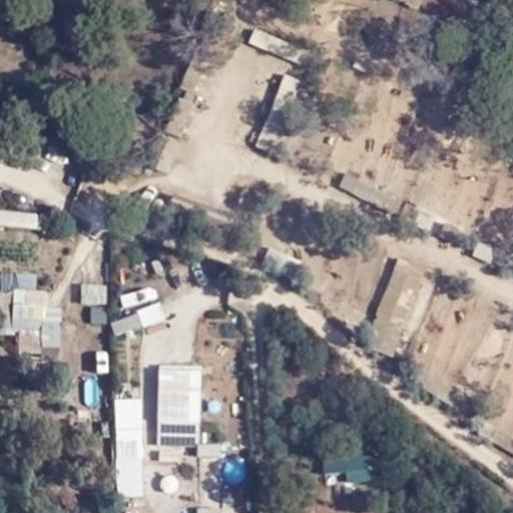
[(271,36),(267,48),(302,61),(306,49),(271,36)]
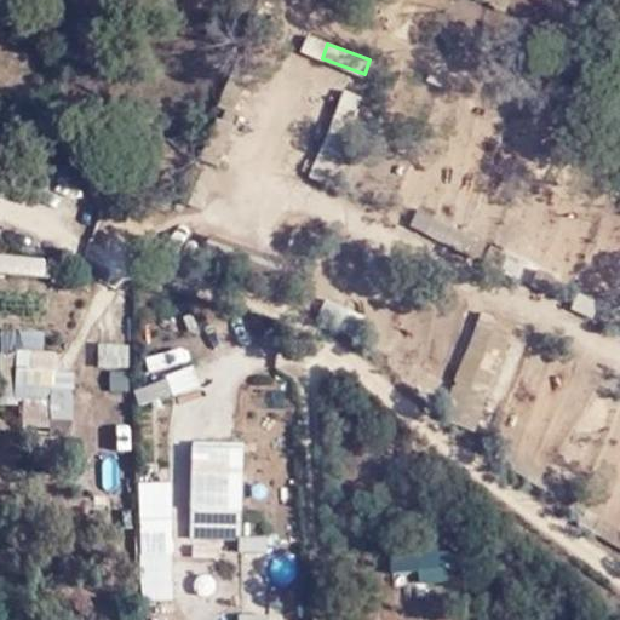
[(345,159),(357,164),(382,108),(344,92),(308,178),(332,189),(345,159)]
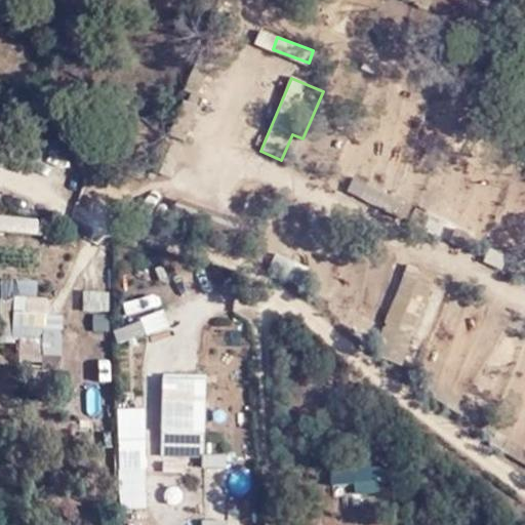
[(354,177),(348,195),(385,210),(391,193),(354,177)]
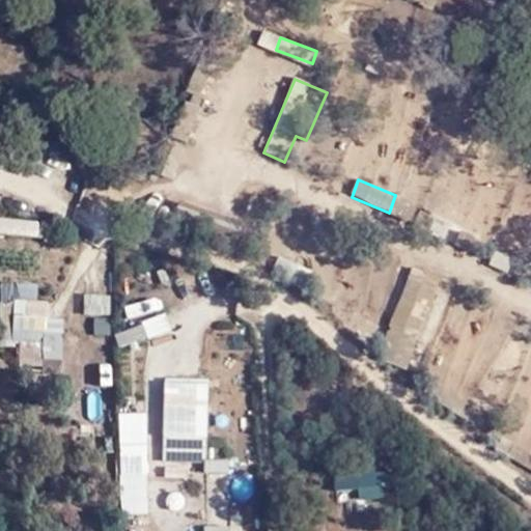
[(0,234),(36,235),(37,220),(0,219),(0,234)]
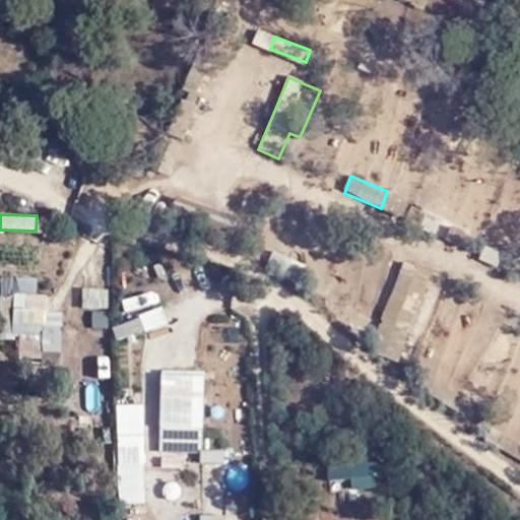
[(88,243),(88,285),(110,286),(111,243),(88,243)]
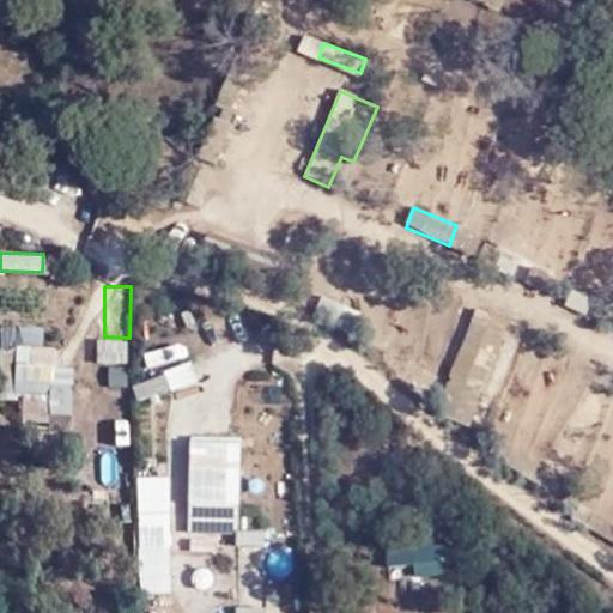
[(586,315),(594,298),(571,286),(563,304),(586,315)]
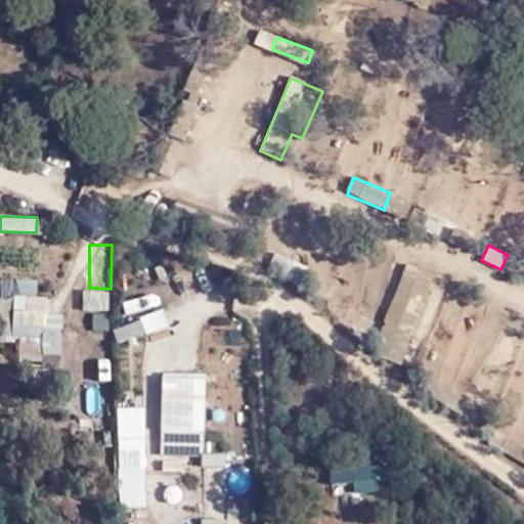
[(305,291),(315,271),(279,252),(269,271),(305,291)]
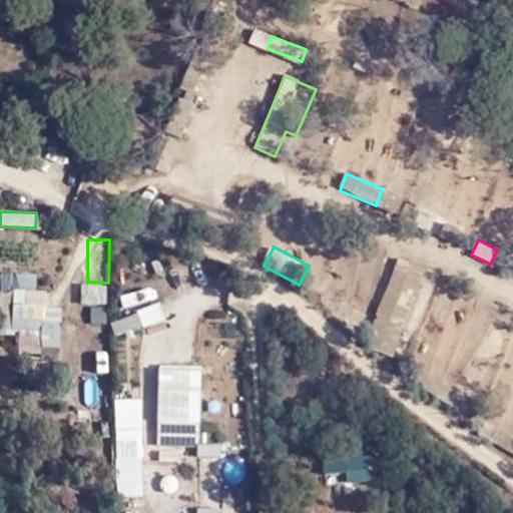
[(406,321),(427,268),(393,254),(372,308),(406,321)]
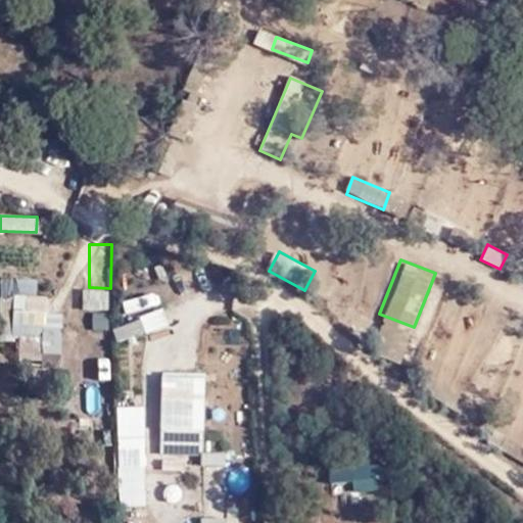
[(60,354),(60,311),(41,311),(41,277),(2,277),(2,354),(60,354)]
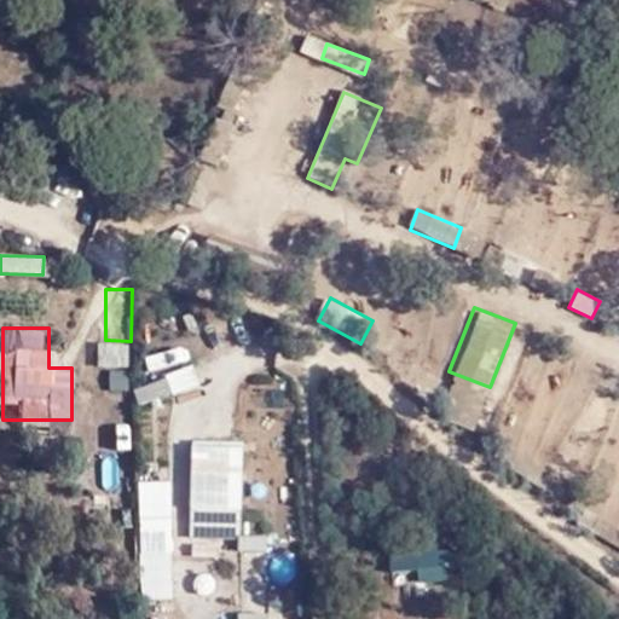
[(97,342),(96,364),(128,368),(131,345),(97,342)]
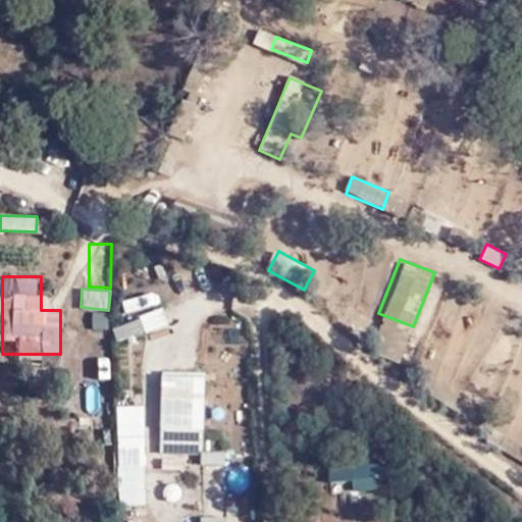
[(141,313),(146,330),(168,324),(164,307),(141,313)]
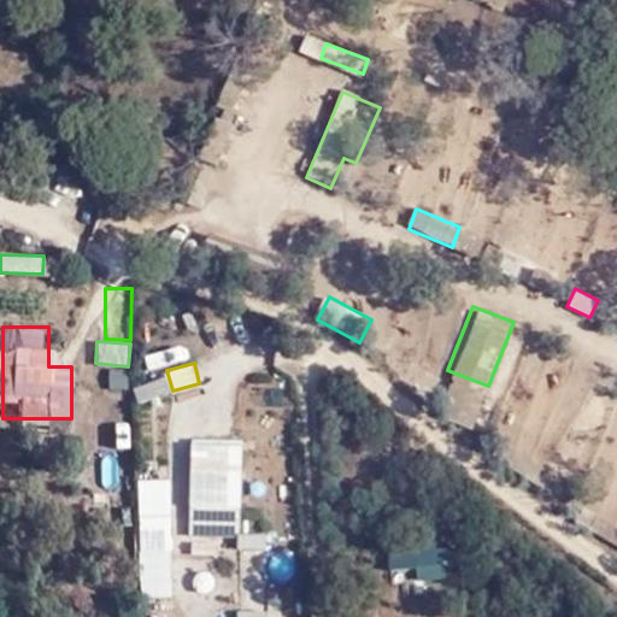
[(169,395),(164,382),(130,394),(134,407),(169,395)]
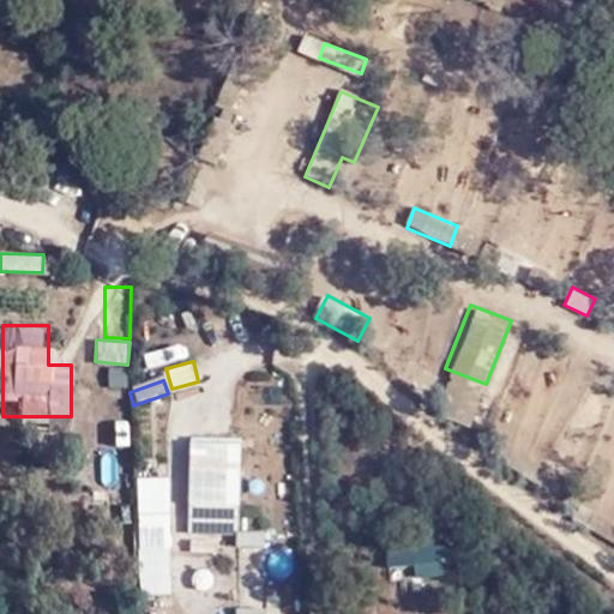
[(179,510),(226,511),(226,450),(180,450),(179,510)]
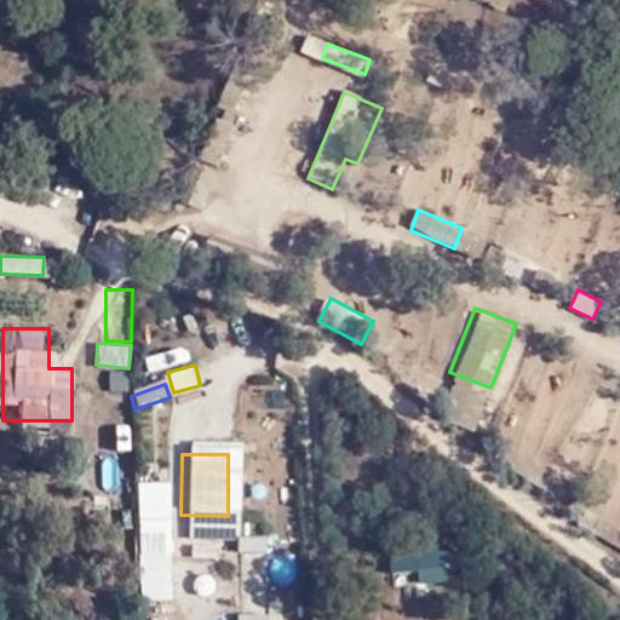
[(155,489),(127,489),(126,558),(153,560),(155,489)]
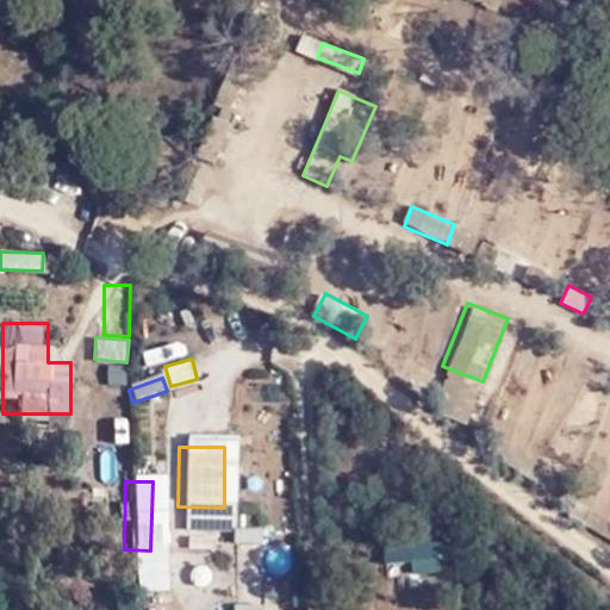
[(609,541),(609,520),(580,502),(571,518),(609,541)]
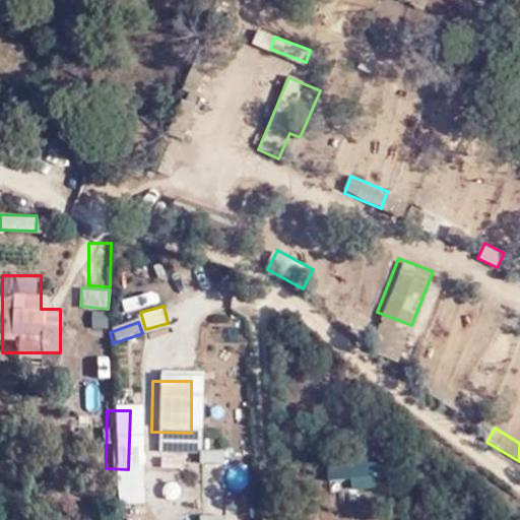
[(191,451),(191,433),(151,432),(151,449),(191,451)]
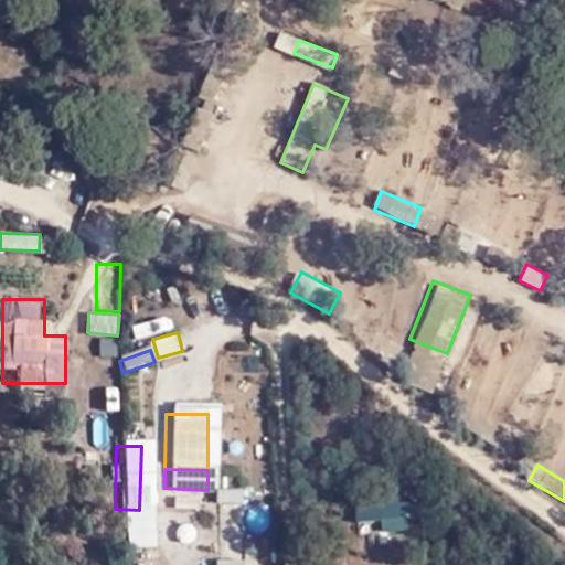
[(244,556),(244,489),(220,488),(220,555),(244,556)]
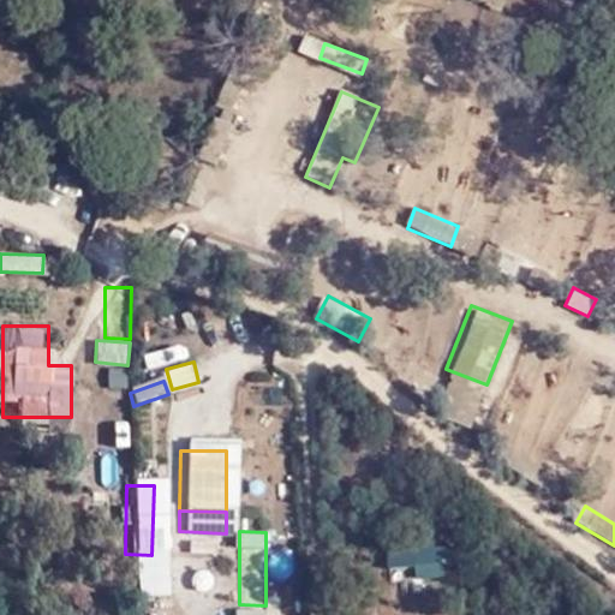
[(445,579),(446,560),(387,563),(388,581),(406,584),(406,591),(430,591),(431,579),(445,579)]
